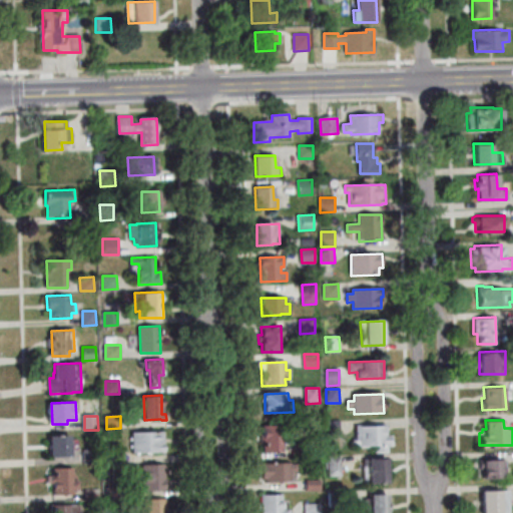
[(327,436),(327,422),(340,422),(341,436),(327,436)]
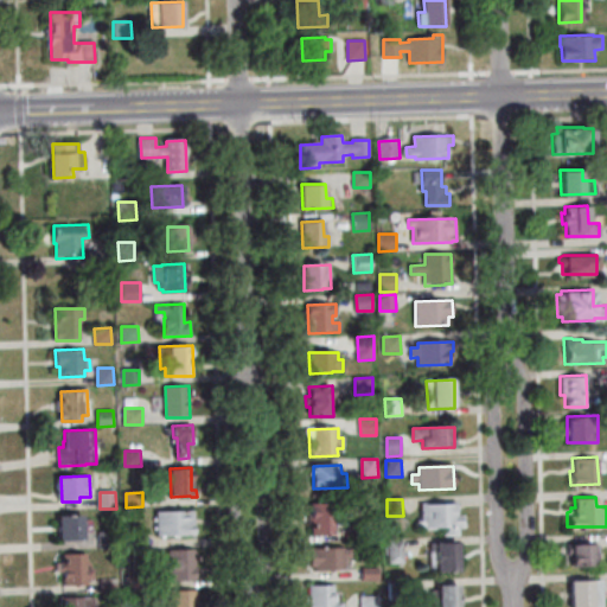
[(314,536),(313,524),(310,524),(310,516),(313,516),(313,505),(334,504),(334,518),(345,518),(345,525),(334,526),(336,536),(314,536)]
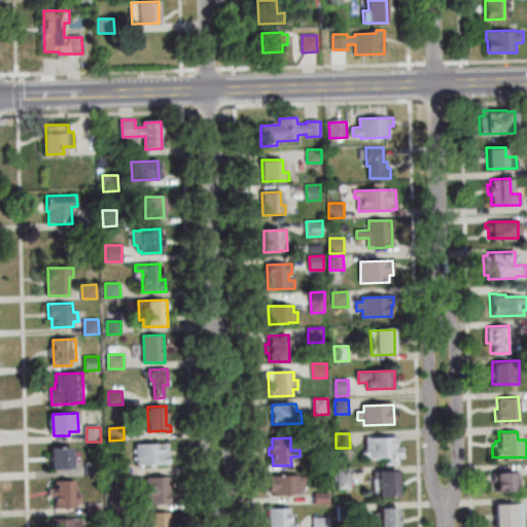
[(363,459),(363,453),(366,453),(365,438),(397,437),(398,448),(403,447),(403,457),(398,457),(398,464),(386,465),(386,458),(363,459)]
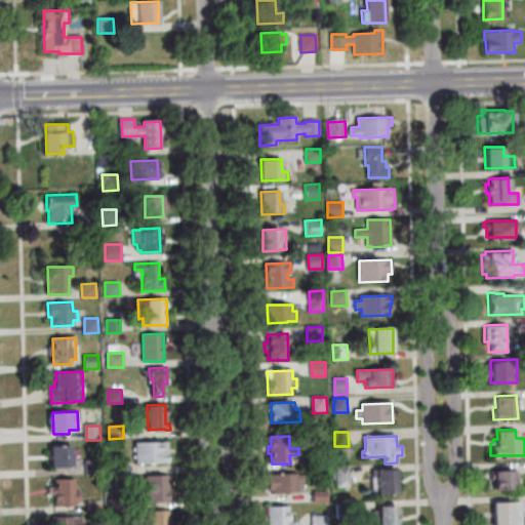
[(168,463),(136,465),(136,443),(168,442),(168,463)]
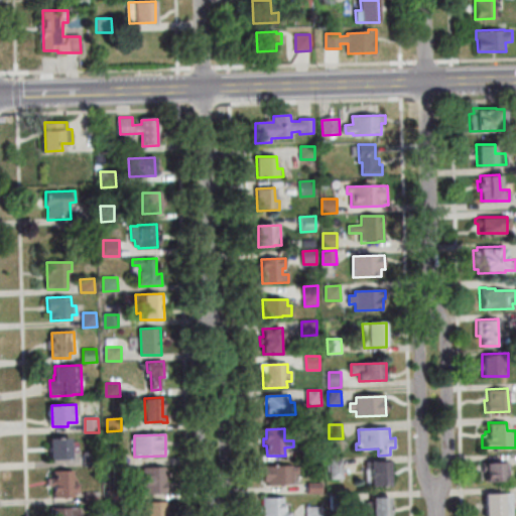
[(71,460),(52,461),(51,438),(70,437),(71,460)]
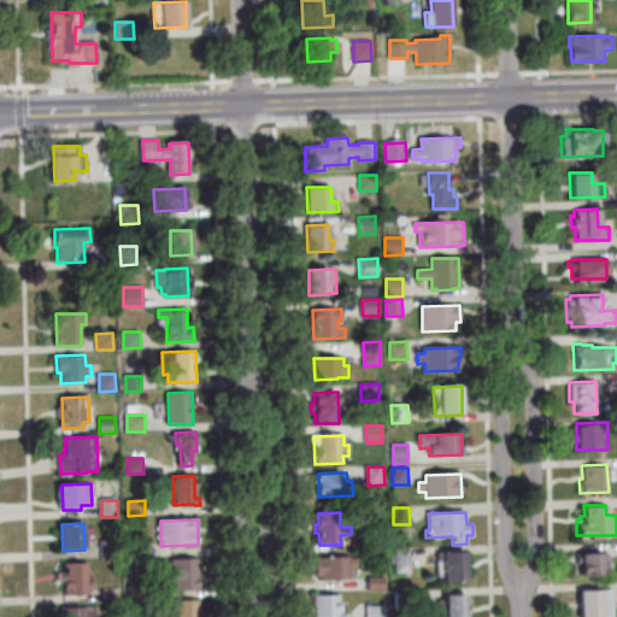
[(368,530),(385,530),(386,542),(368,544),(368,530)]
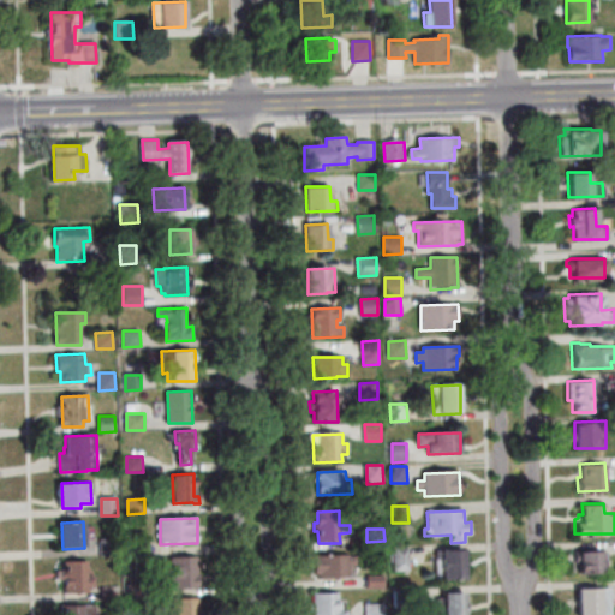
[(145,556),(127,556),(127,539),(144,538),(145,556)]
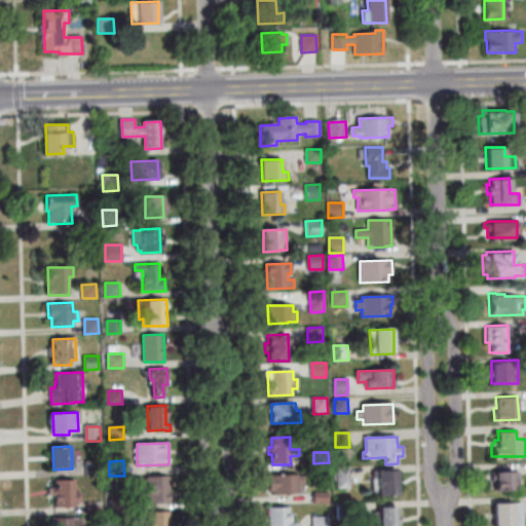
[(101,476),(86,476),(86,462),(100,461),(101,476)]
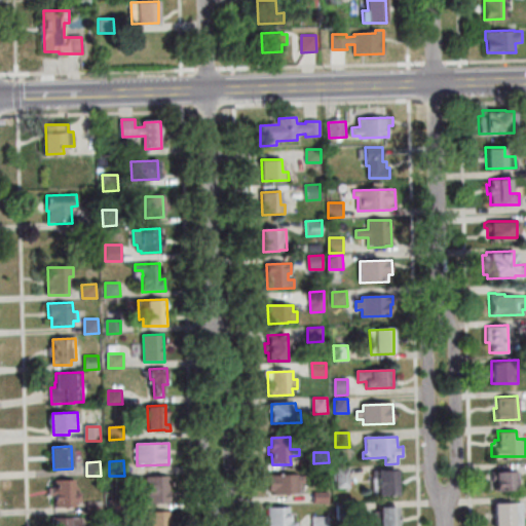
[(350,489),(338,489),(337,470),(349,468),(350,489)]
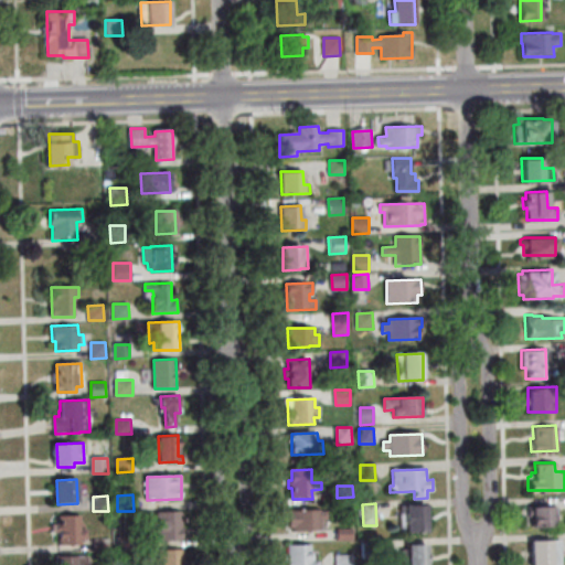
[(529,505),(552,504),(553,525),(525,526),(525,511),(530,511),(529,505)]
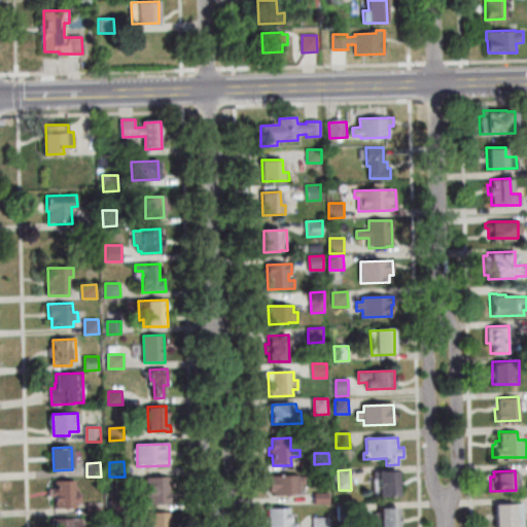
[(398,471),(399,496),(381,496),(381,493),(376,493),(375,472),(398,471)]
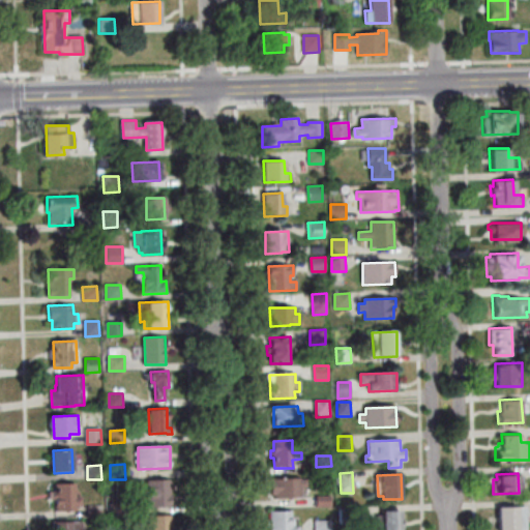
[(300,499),(275,499),(275,496),(272,496),(271,480),(307,479),(307,488),(300,488),(300,499)]
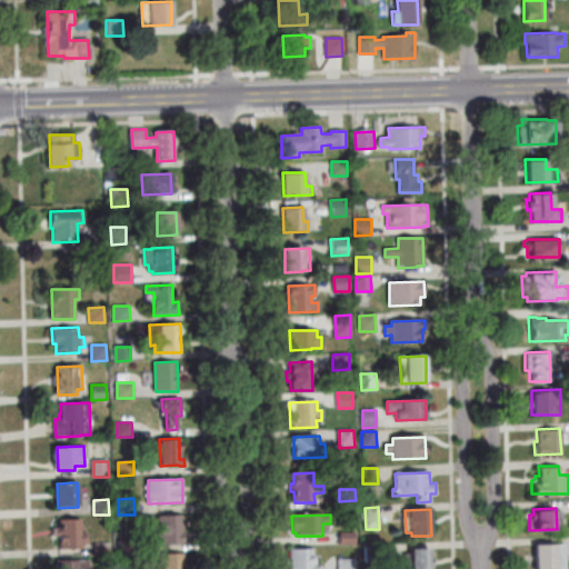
[(160,546),(160,517),(183,516),(183,545),(160,546)]
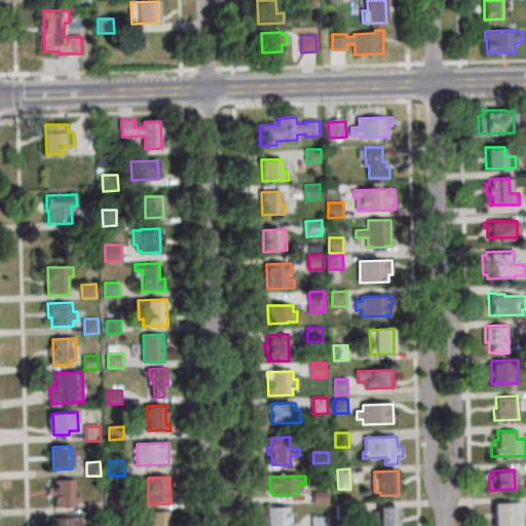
[(57,508),(55,495),(53,495),(53,489),(55,489),(55,481),(75,481),(75,493),(81,493),(81,502),(76,503),(76,508),(57,508)]
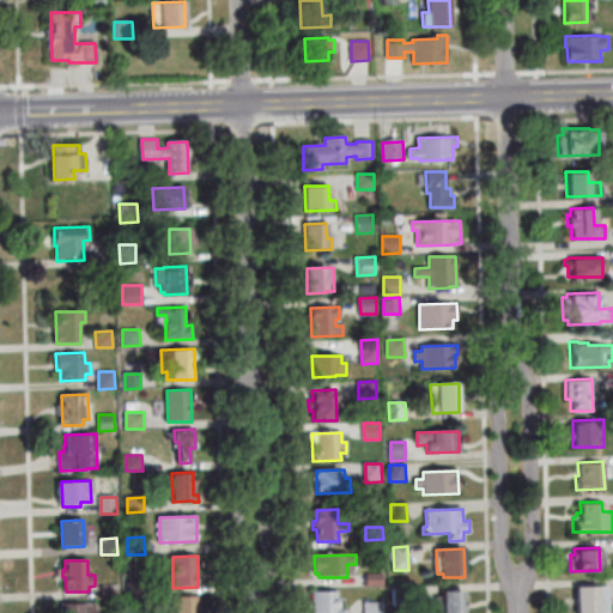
[(383,574),(383,586),(366,586),(366,574),(383,574)]
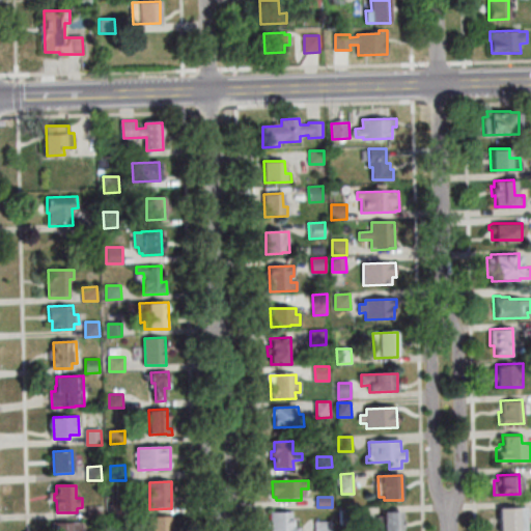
[(112,505),(126,504),(126,515),(112,515),(112,505)]
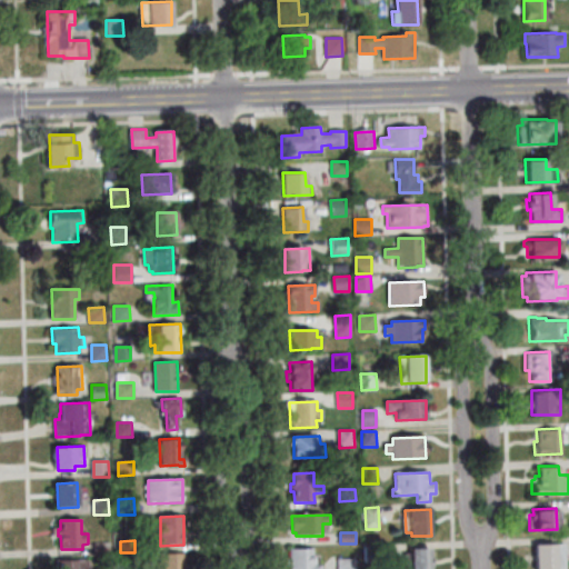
[(532,543),(533,568),(563,568),(563,542),(532,543)]
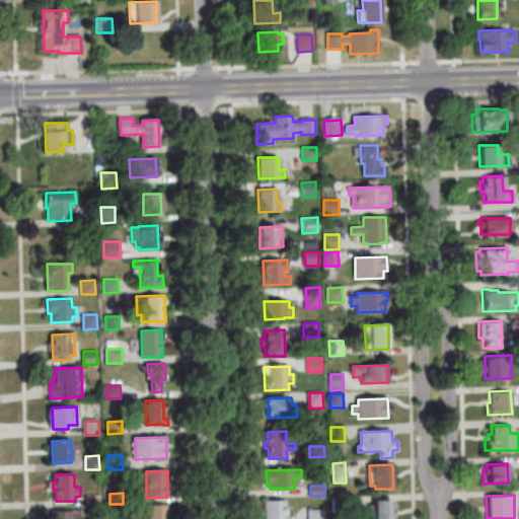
[(87,505),(86,496),(100,496),(100,505),(87,505)]
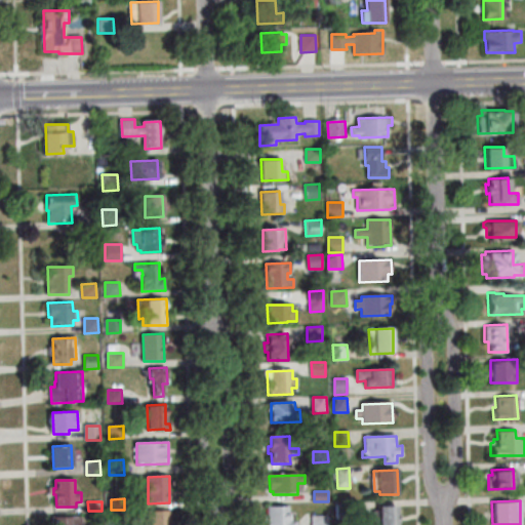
[(338,519),(337,505),(352,505),(353,519),(338,519)]
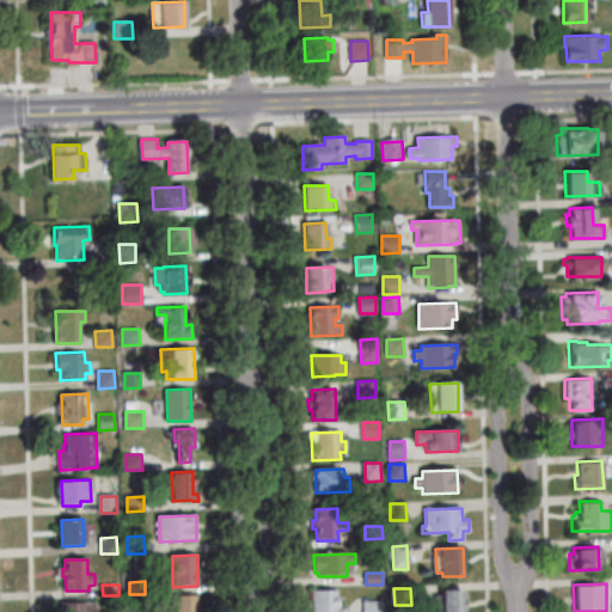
[(430,611),(430,607),(444,606),(444,589),(464,589),(464,611),(430,611)]
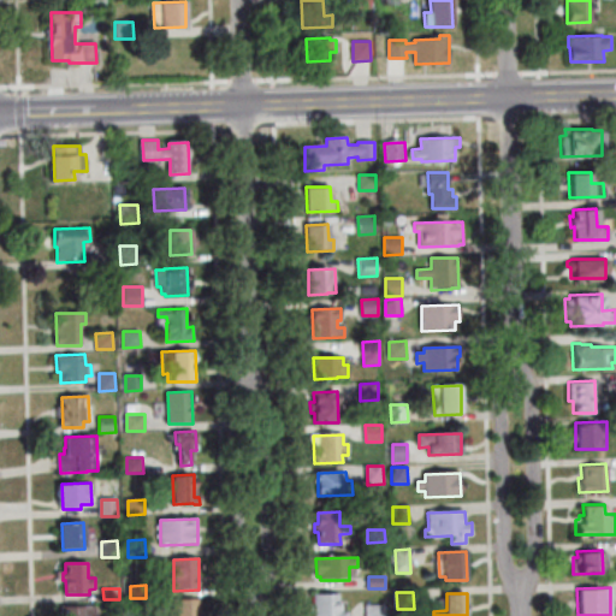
[(315,615),(315,611),(312,611),(311,604),(315,604),(315,596),(341,594),(341,612),(349,611),(349,615),(315,615)]
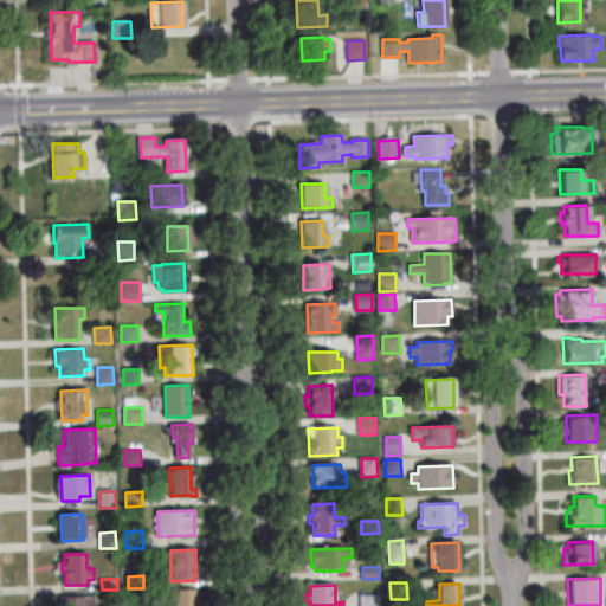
[(165,605),(165,600),(171,600),(171,591),(195,590),(195,605),(165,605)]
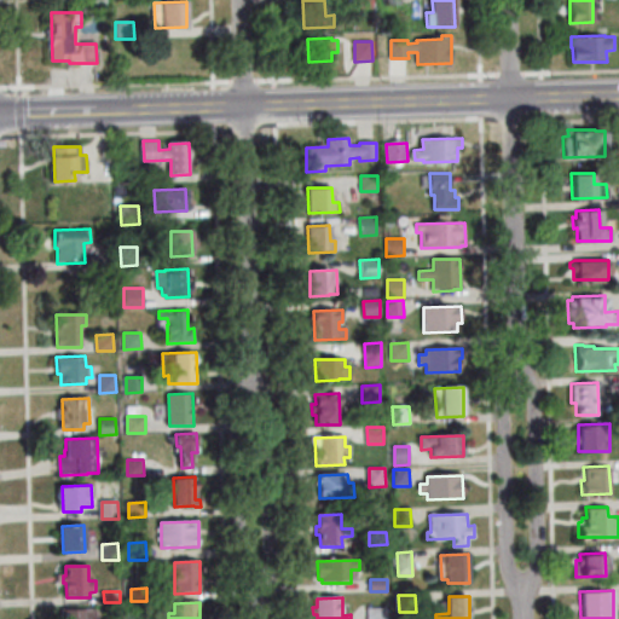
[(92,618),(93,608),(64,608),(63,618),(92,618)]
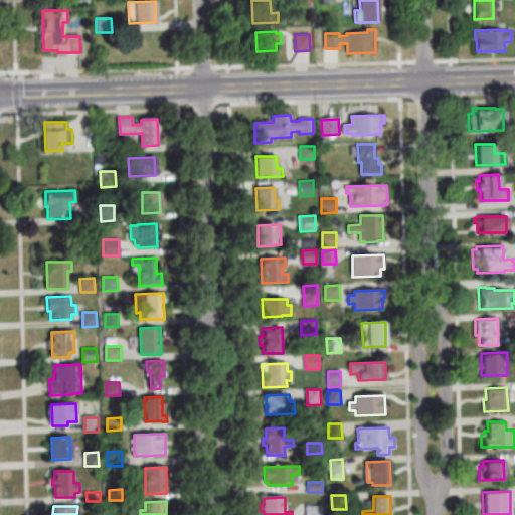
[(307,514),(307,506),(323,506),(323,514),(307,514)]
